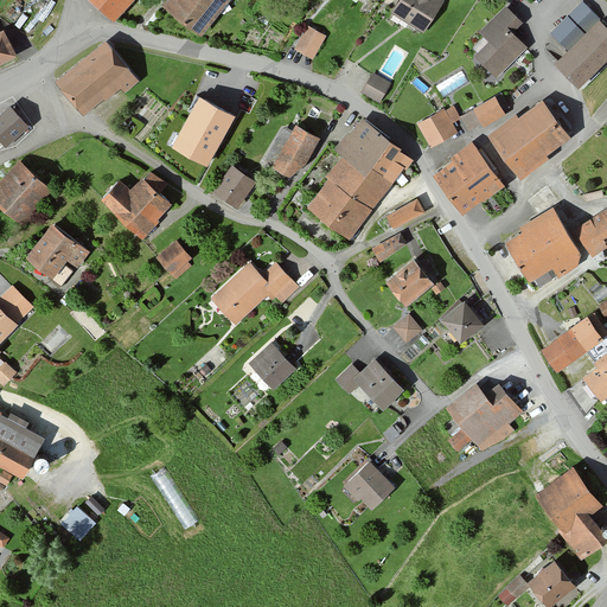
[(126,0),(96,0),(113,14),(126,0)]
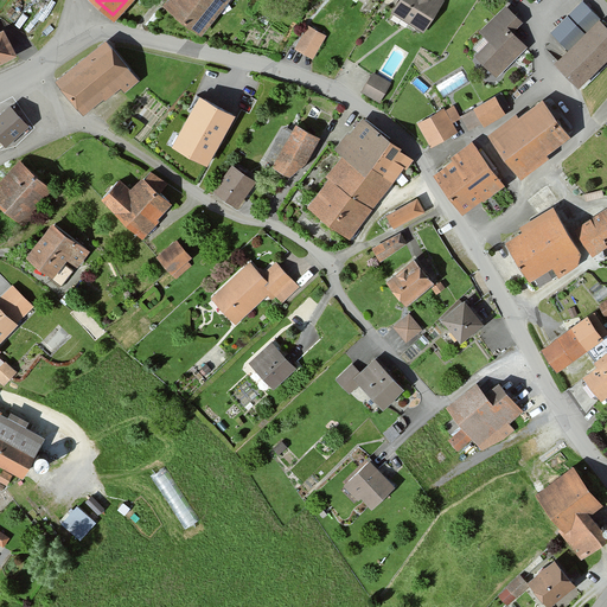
[(165,0),(161,6),(202,37),(230,0),(165,0)]
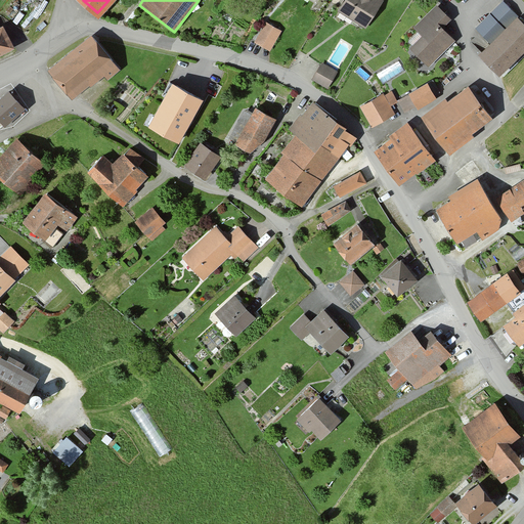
[(380,0),(350,0),(343,11),(365,27),(382,1),(380,0)]
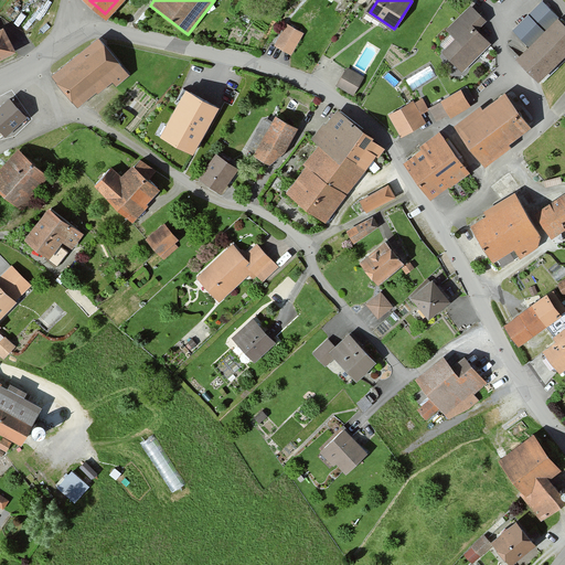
[(512,31),(529,46),(557,18),(558,17),(542,1),(512,31)]
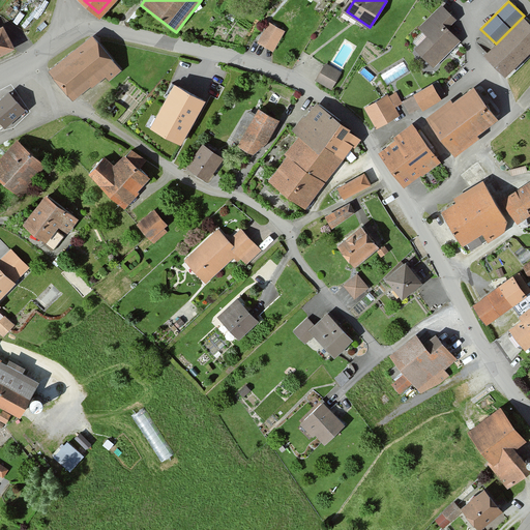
[(458,21),(441,4),(417,28),(427,37),(415,50),(434,68),(460,41),(448,30),(458,21)]
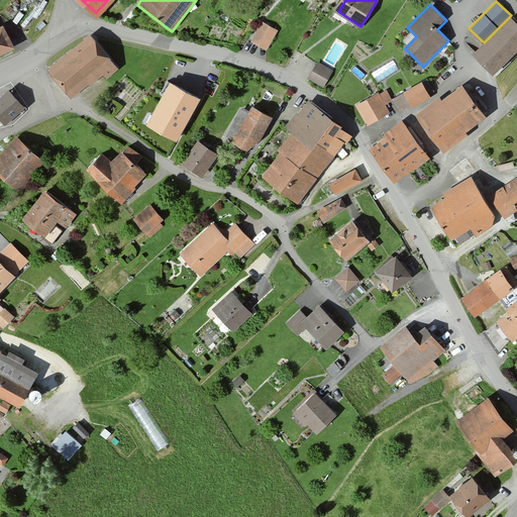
[(484,42),(472,55),(493,76),(516,52),(516,23),(510,16),(484,42)]
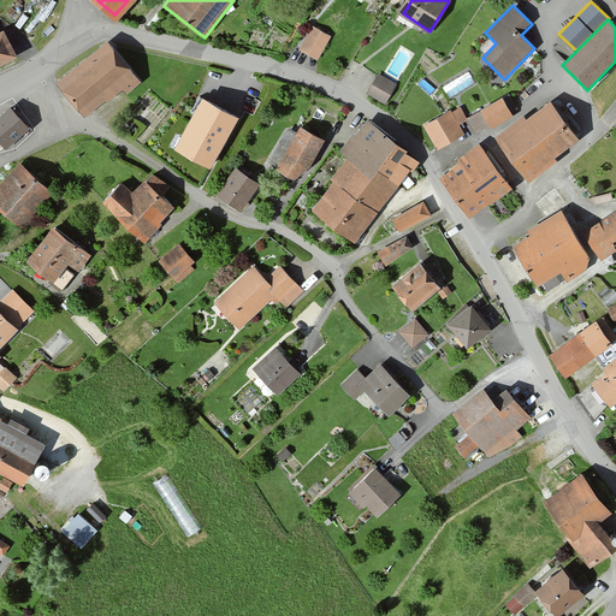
[(298,49),(315,60),(331,37),(313,25),(298,49)]
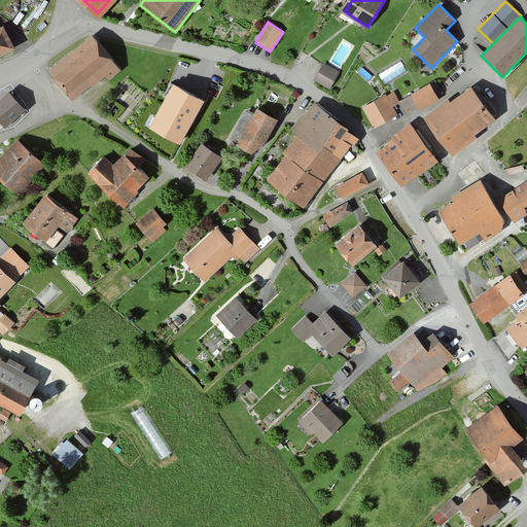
[(1,28),(0,28),(0,53),(11,48),(1,28)]
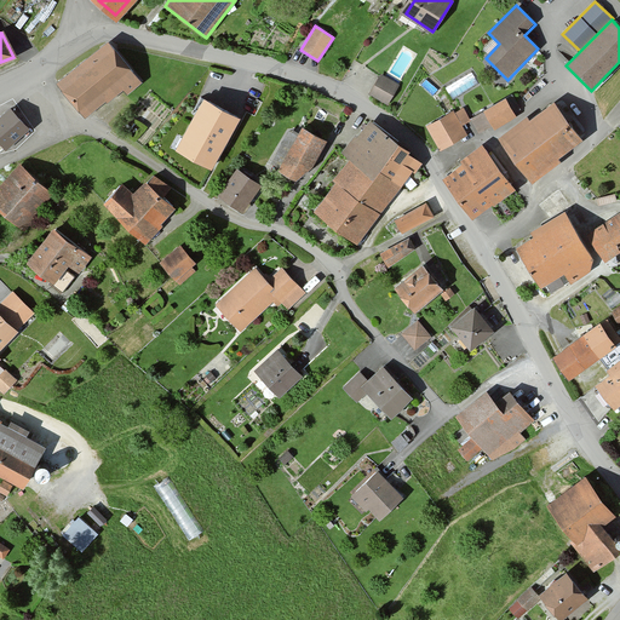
[(108,41),(55,84),(85,121),(124,90),(128,96),(143,84),(108,41)]
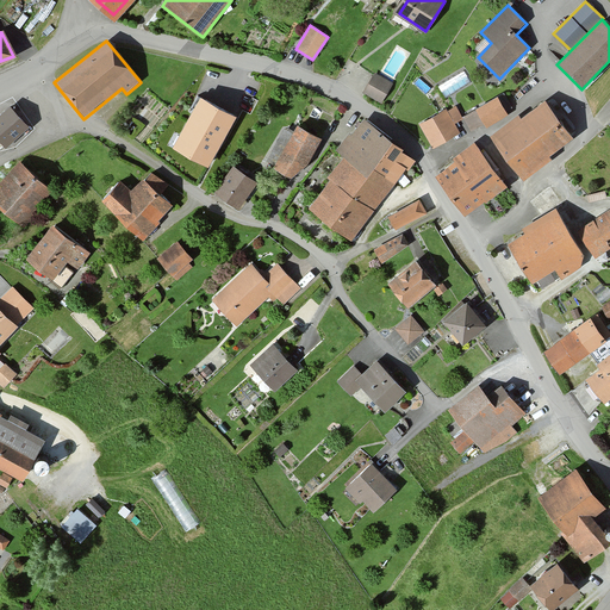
[(394,83),(375,72),(363,92),(381,103),(394,83)]
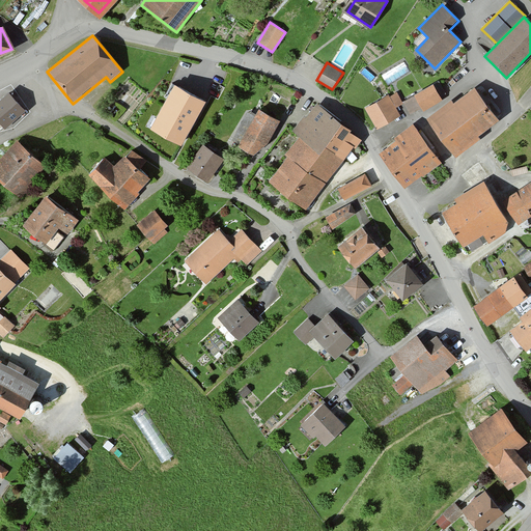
[(389,81),(398,75),(391,66),(383,73),(389,81)]
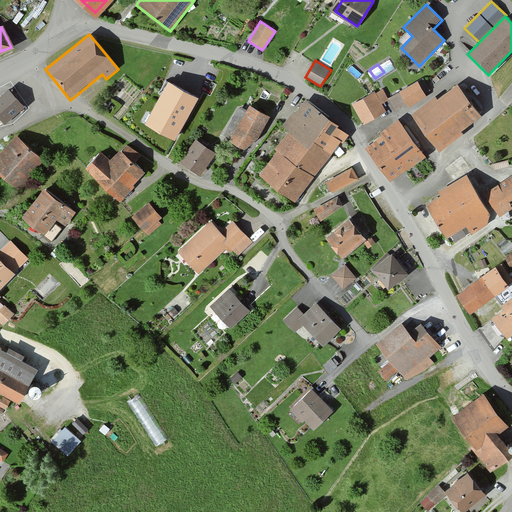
[(390,97),(396,108),(428,90),(422,79),(390,97)]
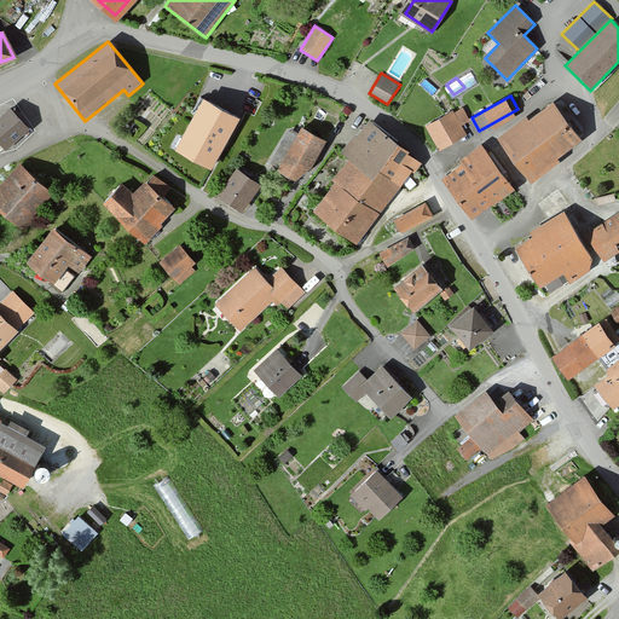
[(239,120),(203,100),(175,152),(212,172),(239,120)]
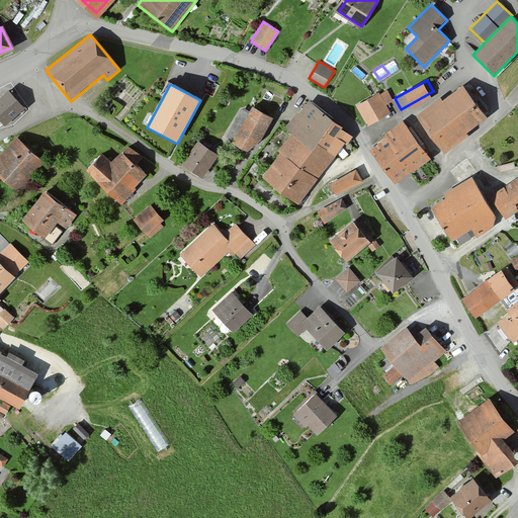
[(393,97),(386,86),(378,90),(385,101),(393,97)]
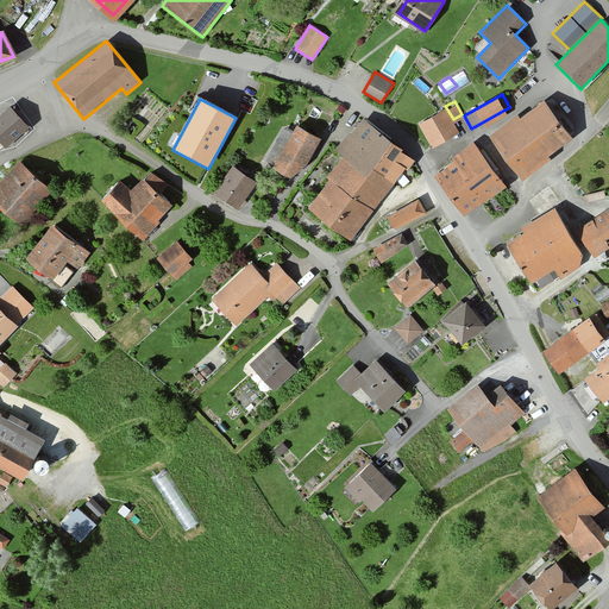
[(573,138),(546,101),(521,119),(519,117),(490,137),(522,181),(551,159),(548,157),(573,138)]
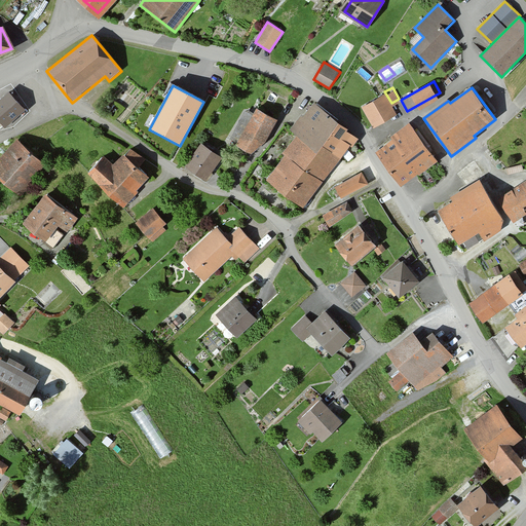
[(383,89),(363,101),(373,121),(393,109),(391,103),(384,91),(383,89)]
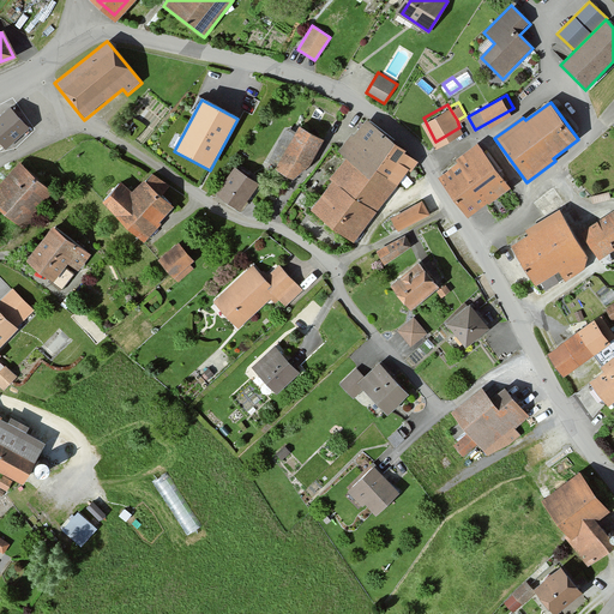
[(11,110),(0,119),(0,142),(6,149),(28,127),(11,110)]
